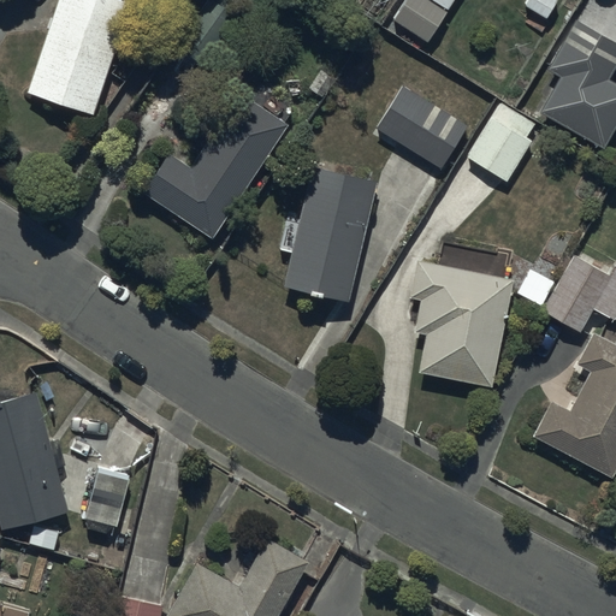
[(55,0),(25,88),(93,111),(130,0),(55,0)]
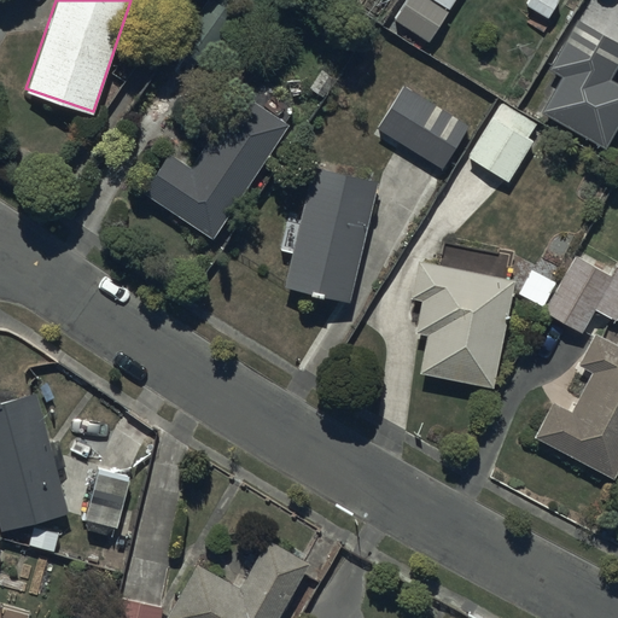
[(429,39),(452,0),(403,0),(394,17),(429,39)]
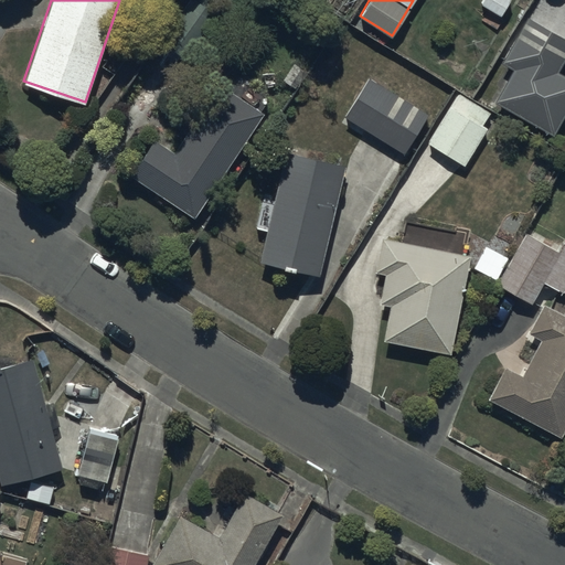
[(564,59),(564,35),(528,16),(503,61),(514,67),(496,102),(554,134),(564,113),(564,74),(558,71),(564,59)]
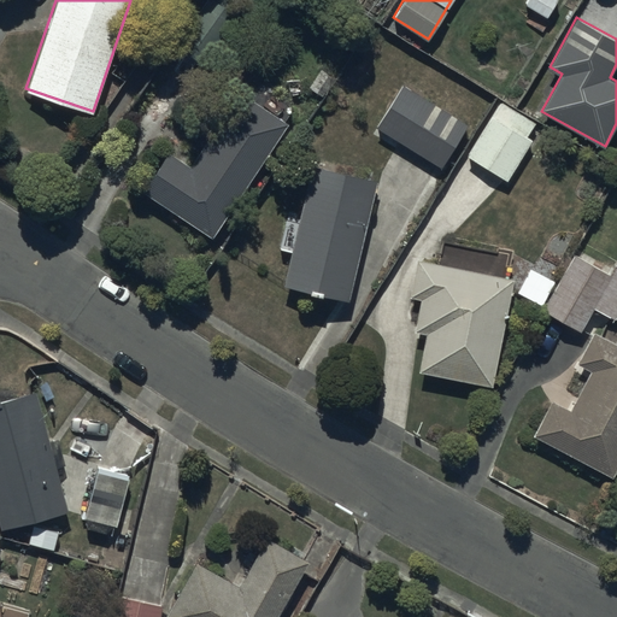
[(403,86),(376,127),(441,168),(468,125),(403,86)]
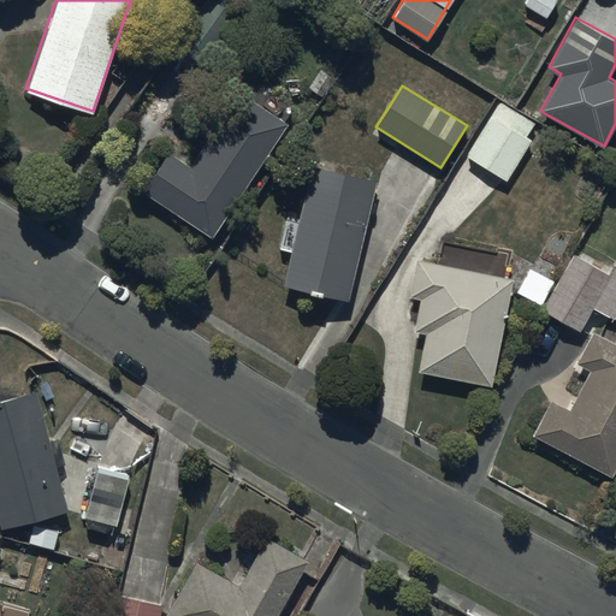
[(212,237),(288,124),(241,93),(191,166),(170,152),(143,191),(212,237)]
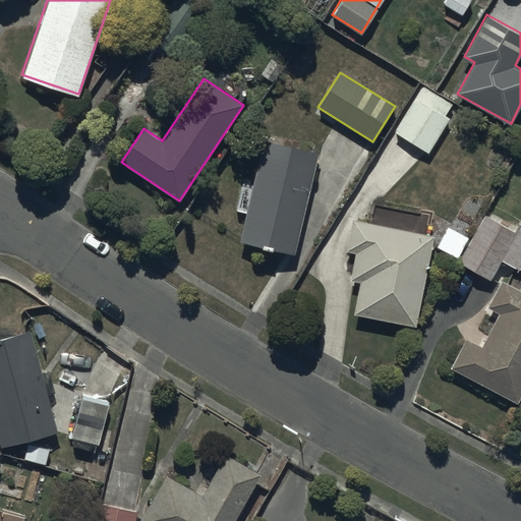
[(453,105),(422,87),(395,133),(429,154),(449,120),(445,118),(453,105)]
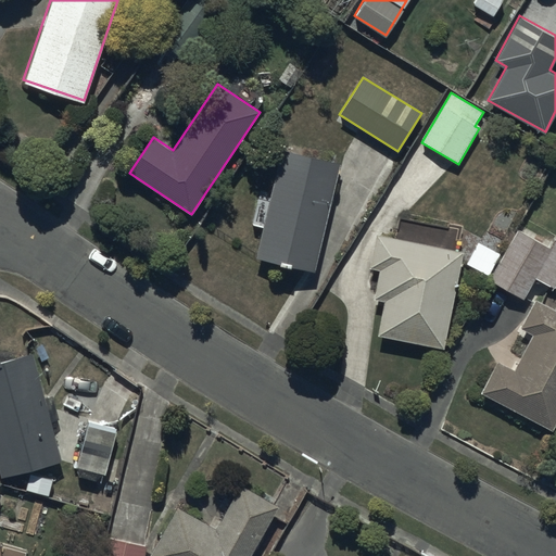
[(341,163),(282,148),(255,256),(315,270),(341,163)]
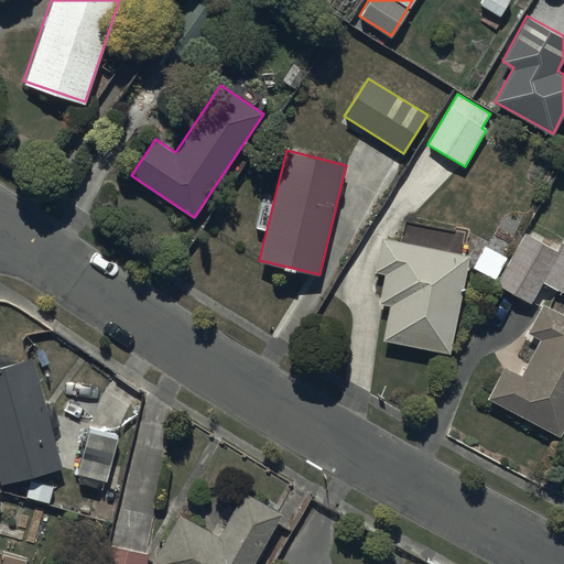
[(449,355),(468,257),(465,256),(469,234),(407,221),(402,242),(381,239),(375,272),(384,274),(379,304),(390,306),(382,342),(449,355)]
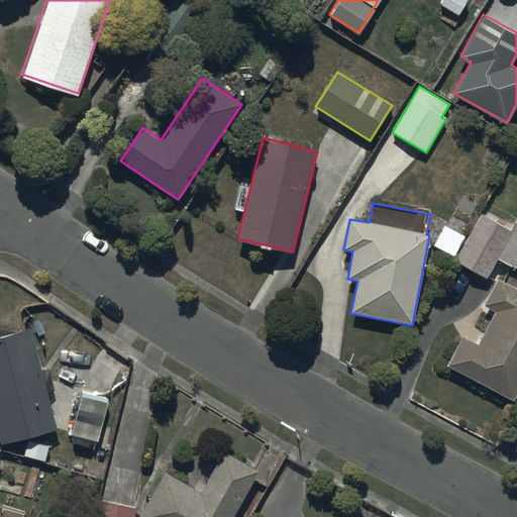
[(516,219),(511,230),(483,214),(455,259),(487,277),(498,257),(515,269),(516,266),(516,219)]
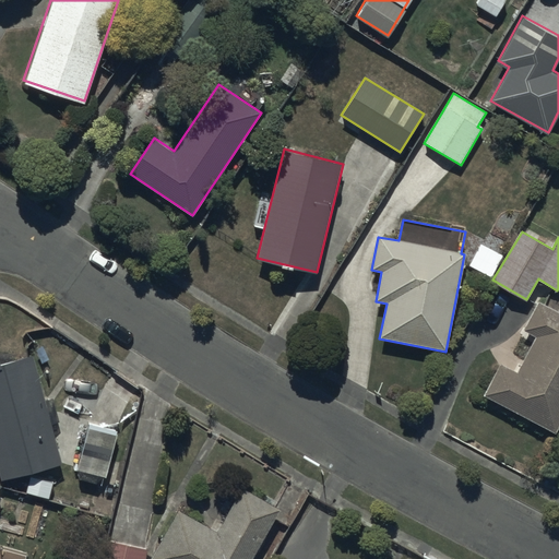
[(502,256),(479,244),(468,265),(490,277),(502,256)]
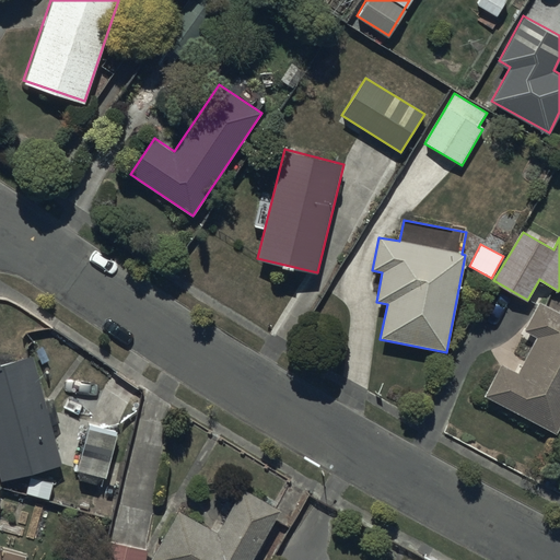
[(559,311),(539,301),(525,328),(538,335),(518,373),(501,363),(485,395),(556,432),(559,423),(559,311)]
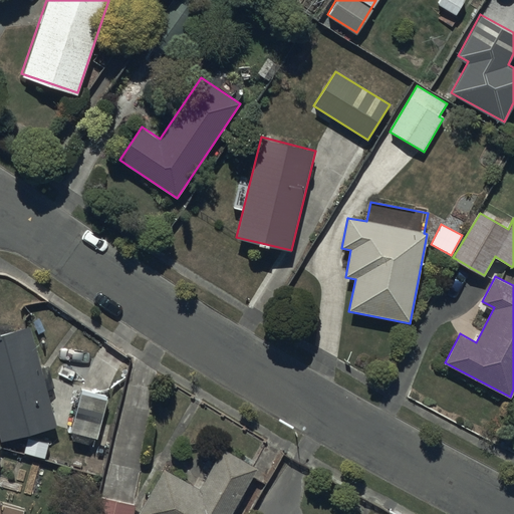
[(57,427),(30,326),(0,333),(0,435),(2,442),(57,427)]
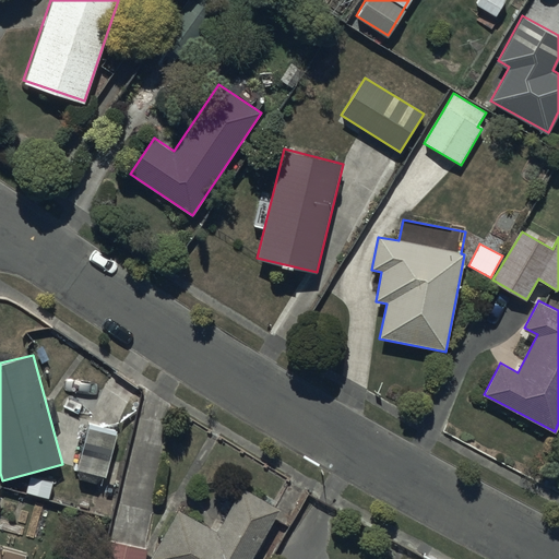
[(117,430),(88,423),(78,470),(105,476),(117,430)]
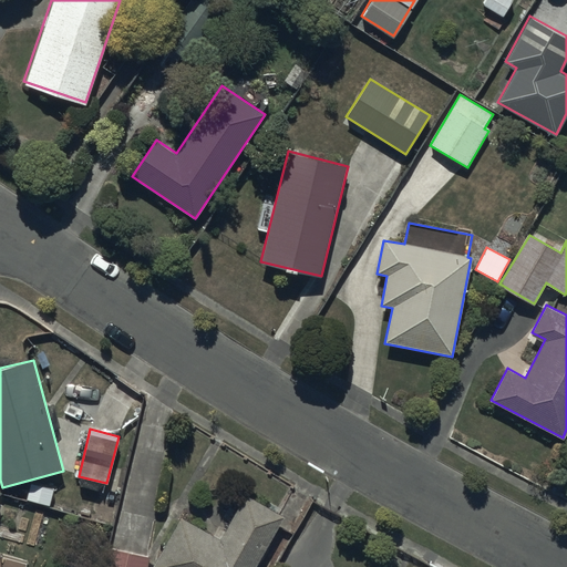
[(254,566),(282,514),(247,495),(223,538),(182,516),(153,566),(254,566)]
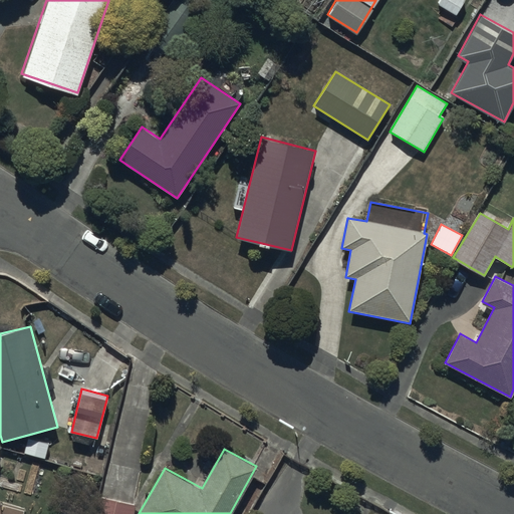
[(133,513),(136,504),(99,495),(94,513),(133,513)]
